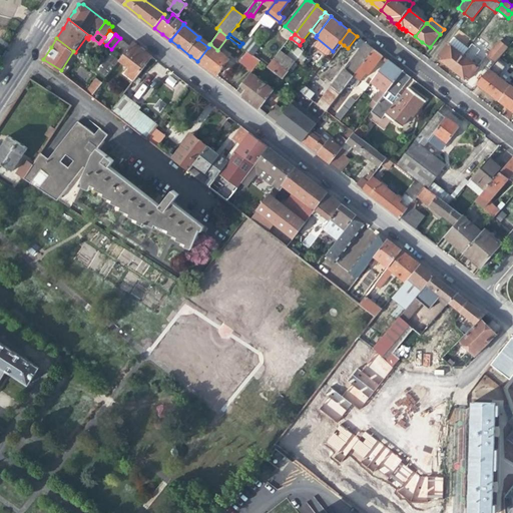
[(122,40),(120,38),(111,49),(116,53),(125,42),(122,40)]
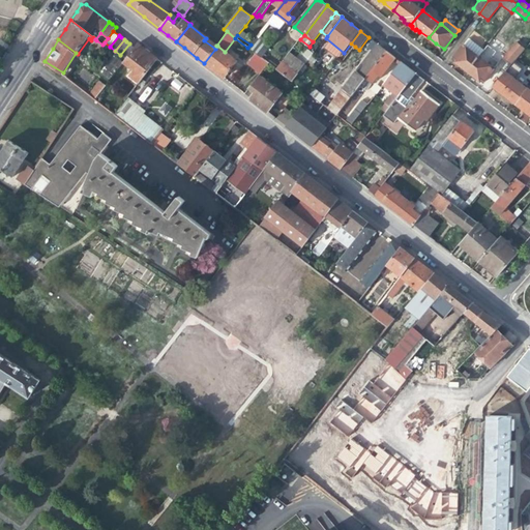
[(256,54),(261,58),(264,54),(266,52),(268,50),(255,39),(251,45),(247,48),(256,54)]
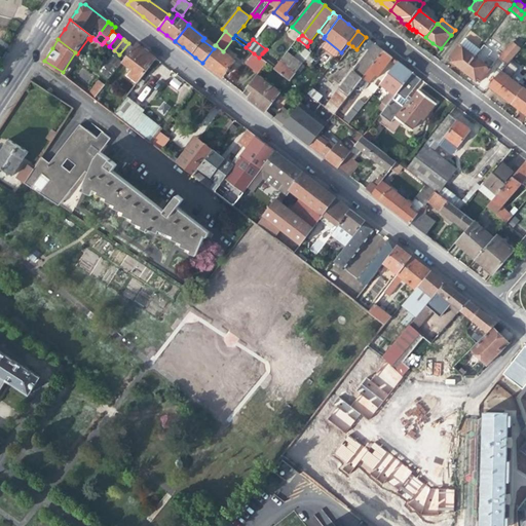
[(455,64),(464,71),(475,57),(479,51),(464,39),(459,46),(459,45),(449,59),(455,64)]
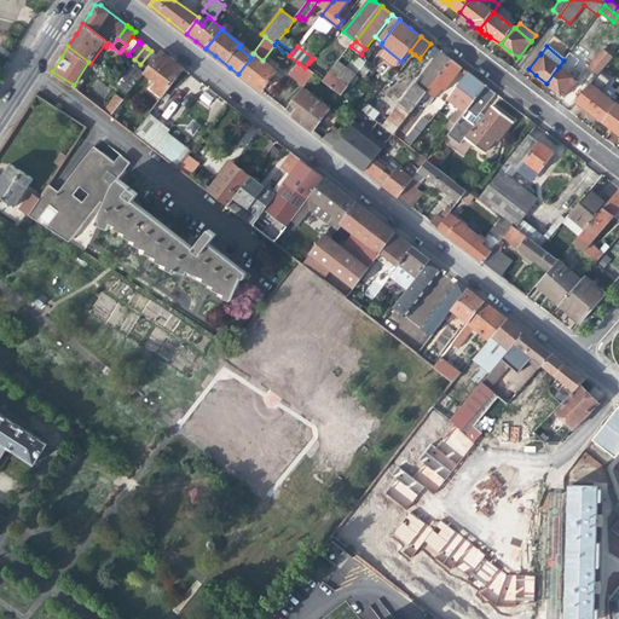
[(120,52),(113,47),(109,53),(117,61),(122,55),(120,52)]
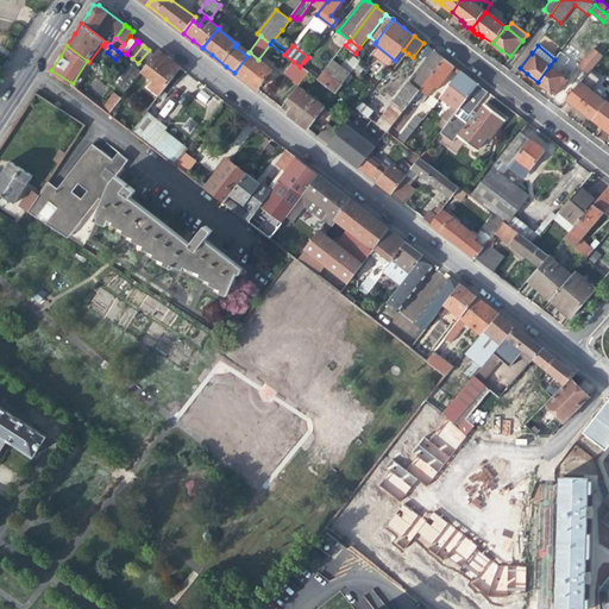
[(603,56),(594,49),(578,68),(586,75),(603,56)]
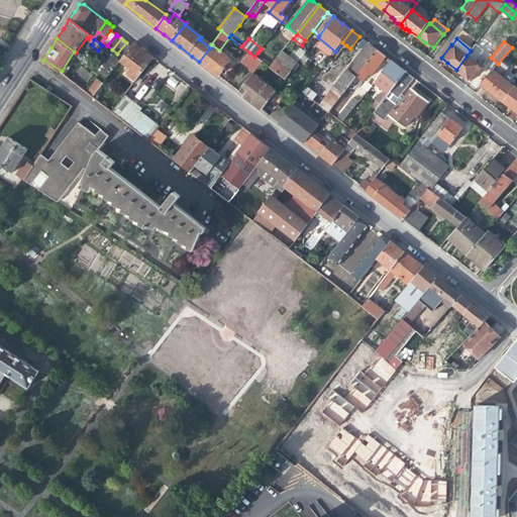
[(131,47),(126,42),(117,54),(123,59),(131,47)]
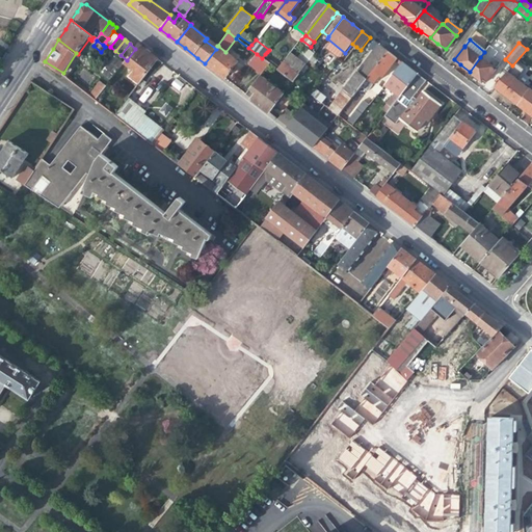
[(140,83),(159,59),(147,50),(138,44),(135,49),(127,60),(125,61),(136,71),(132,76),(140,83)]
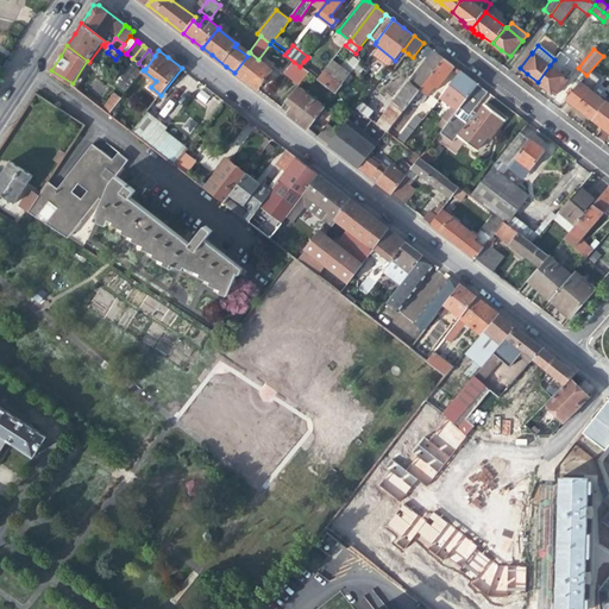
[(414,85),(410,82),(395,102),(406,111),(418,94),(445,60),(434,51),(426,62),(418,73),(421,76),(414,85)]
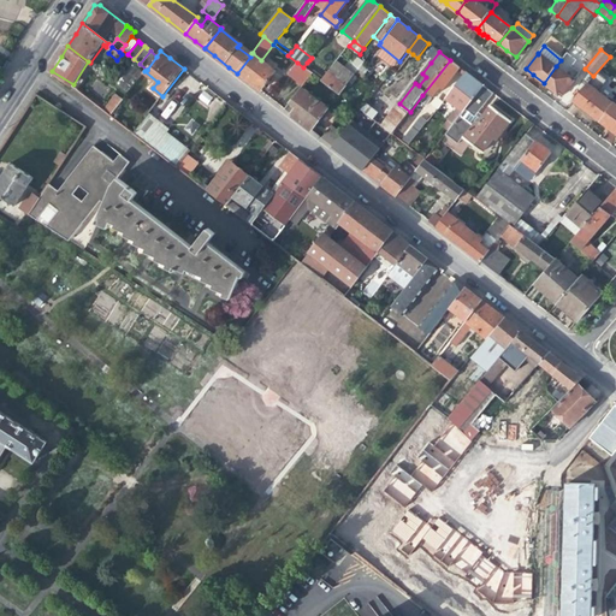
[(276,71),(261,60),(253,53),(250,57),(237,73),(250,83),(260,92),(276,71)]
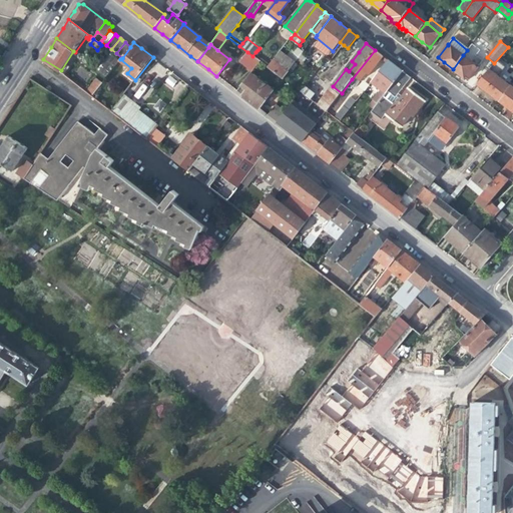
[(261,62),(269,67),(272,64),(274,60),(275,60),(260,48),(258,50),(255,52),(252,56),(261,62)]
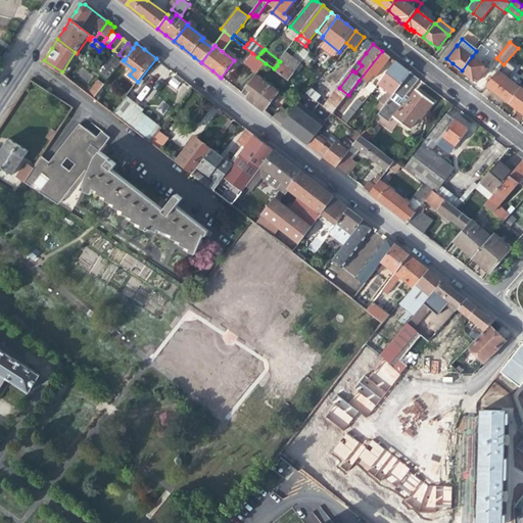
[(376,77),(391,58),(385,54),(382,51),(359,81),(362,83),(364,80),(367,83),(371,78),(373,76),(376,77)]
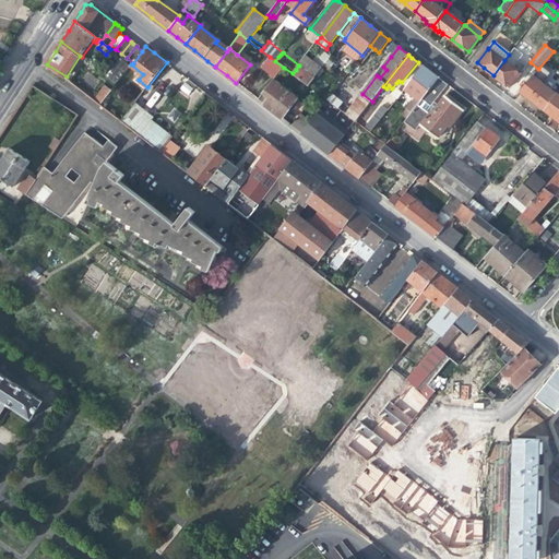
[(515,59),(509,55),(504,60),(511,66),(515,59)]
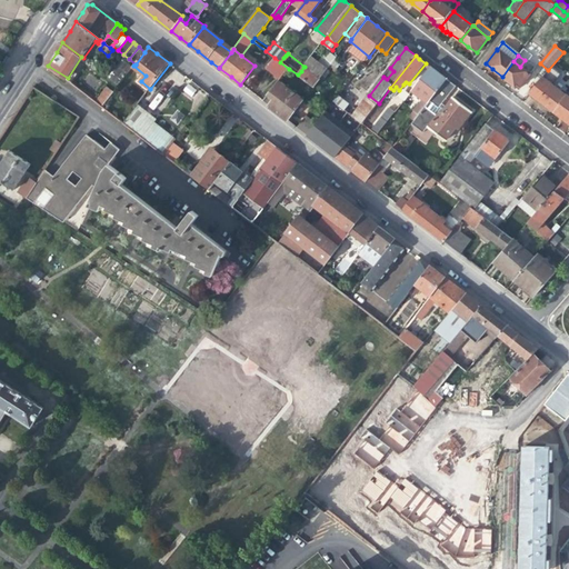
[(305,67),(303,67),(320,80),(328,69),(311,57),(305,67)]
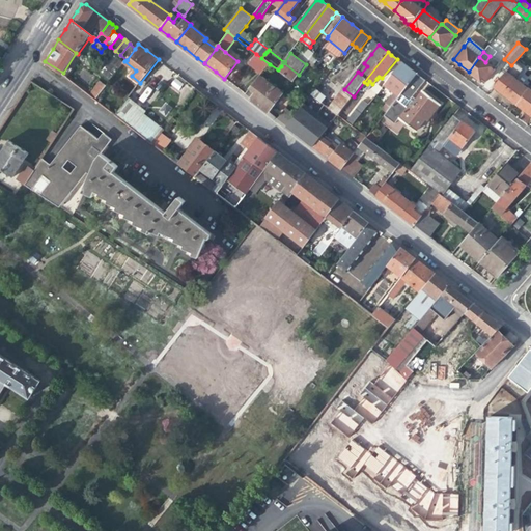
[(261,74),(270,64),(261,58),(256,54),(248,63),(261,74)]
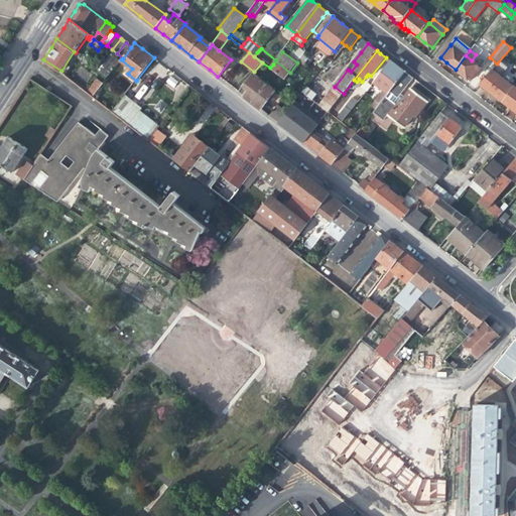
[(99,71),(108,78),(121,60),(112,53),(99,71)]
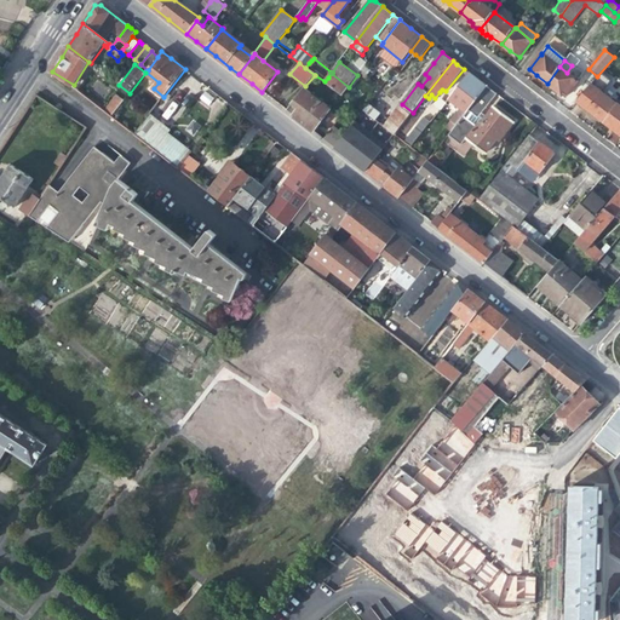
[(572,65),(567,73),(578,81),(583,74),(572,65)]
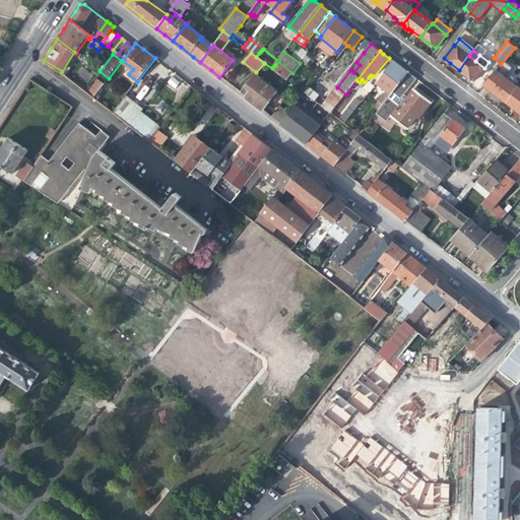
[(474,81),(484,68),(475,61),(469,56),(459,70),(469,77),(474,81)]
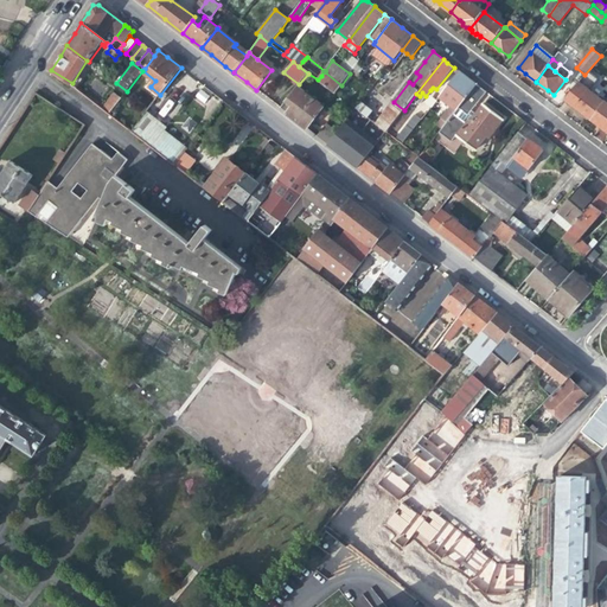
[(342,85),(324,71),(321,76),(318,80),(336,94),(338,90),(342,85)]
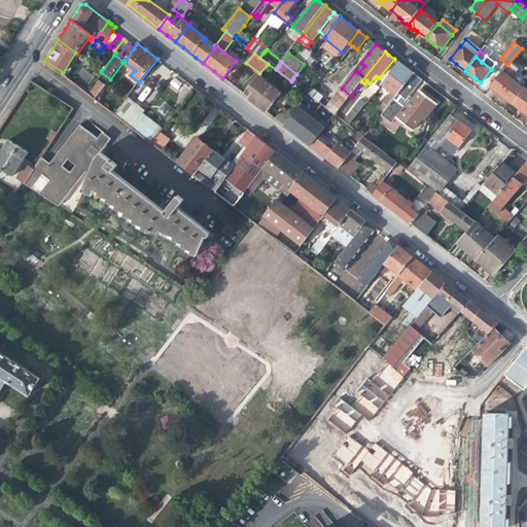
[(384,102),(384,103),(388,106),(393,99),(414,73),(406,68),(398,62),(382,85),(391,93),(384,102)]
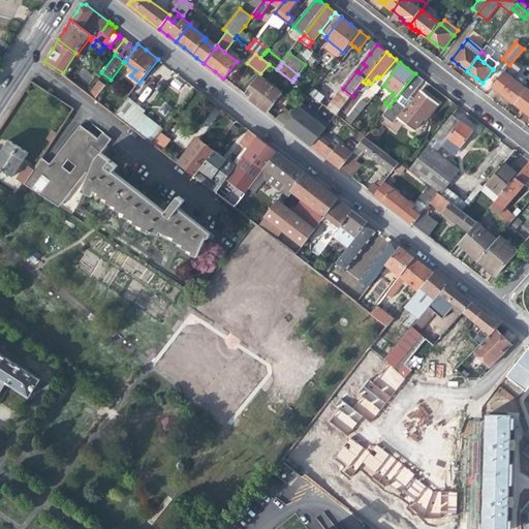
[(499,92),(514,103),(527,87),(525,88),(515,79),(522,69),(514,62),(493,87),(499,92)]
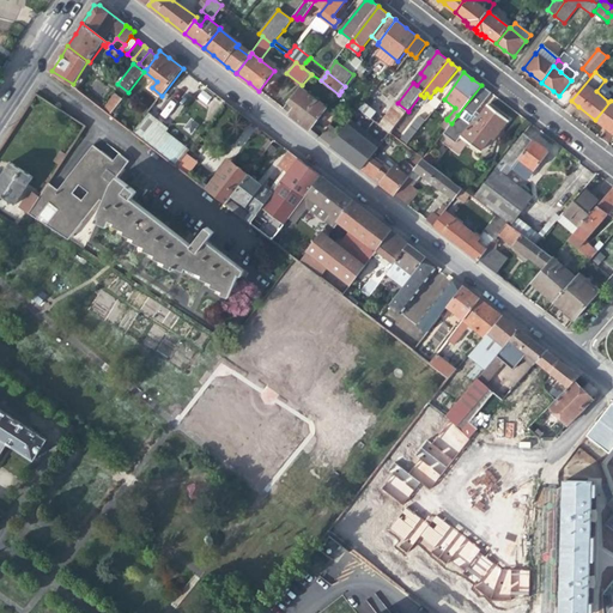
[(418,77),(413,83),(417,85),(424,77),(420,73),(418,77)]
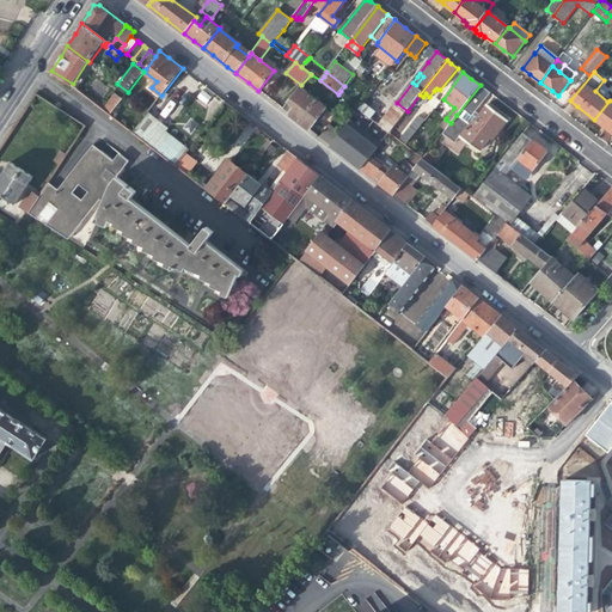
[(489,92),(481,85),(457,115),(451,123),(447,127),(460,138),(459,138),(479,153),(479,152),(490,138),(493,140),(506,123),(507,123),(508,123),(497,114),(487,105),(485,106),(487,108),(477,120),(472,116),(489,92)]
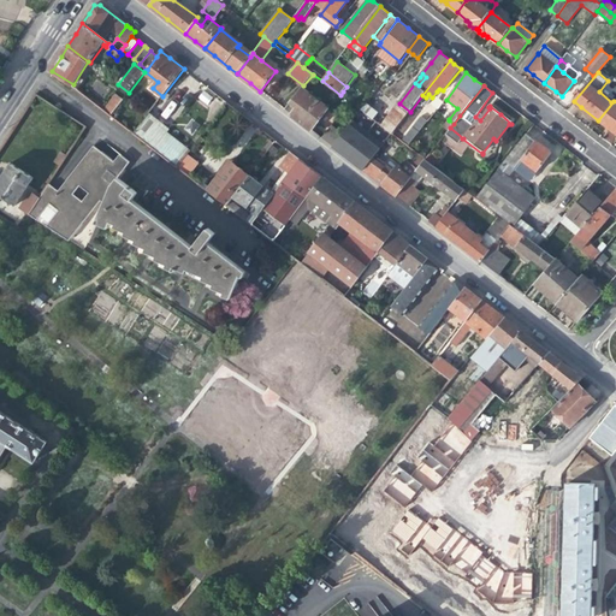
[(301,123),(312,131),(329,110),(301,89),(290,104),(296,108),(291,116),(301,123)]
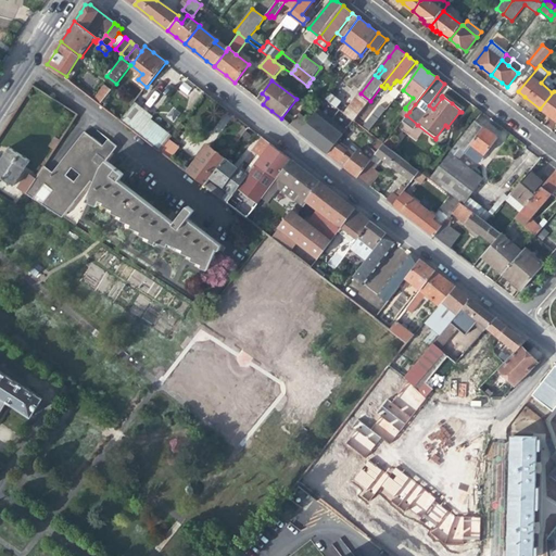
[(184,81),(178,88),(187,95),(192,88),(184,81)]
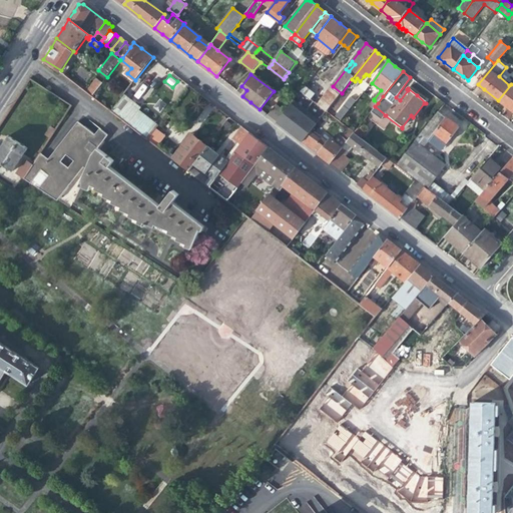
[(93,95),(101,82),(94,77),(86,90),(93,95)]
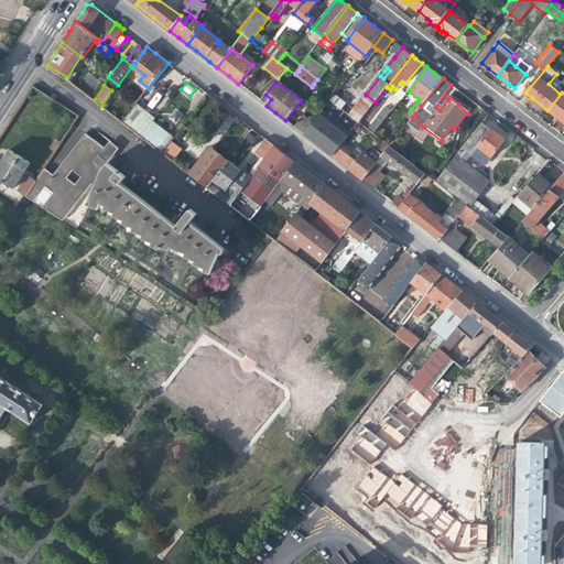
[(563,90),(562,93),(548,110),(549,111),(551,110),(560,118),(559,119),(563,122),(563,90)]
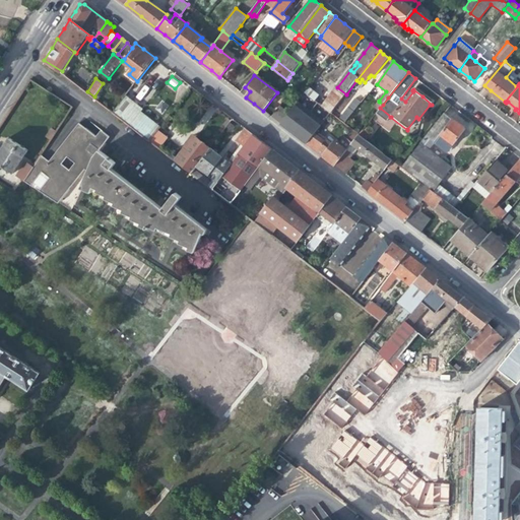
[(309,87),(305,93),(315,101),(319,95),(309,87)]
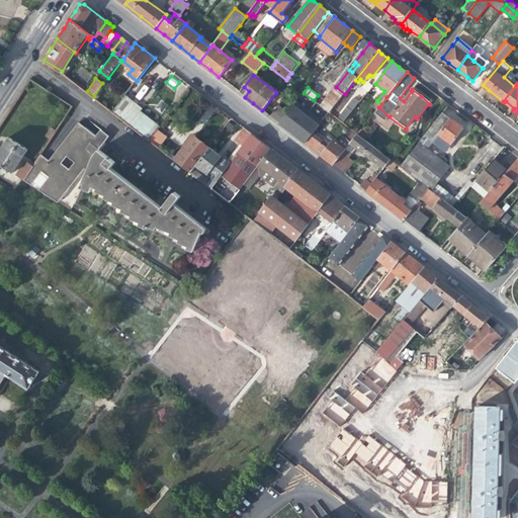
[(330,113),(345,94),(336,87),(335,88),(335,87),(321,105),(319,103),(318,104),(330,113)]
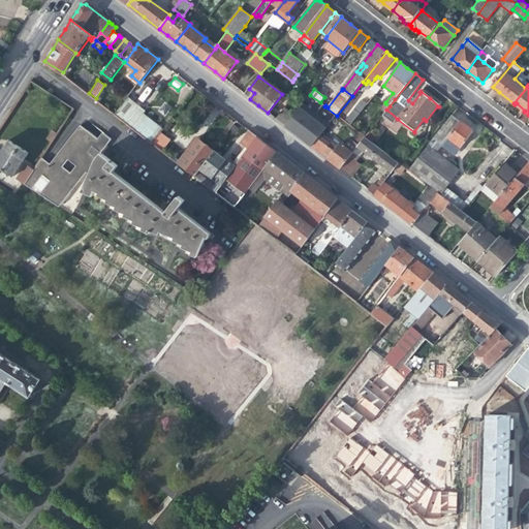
[(116,115),(153,144),(161,131),(163,129),(143,114),(138,111),(139,109),(127,99),(116,115)]
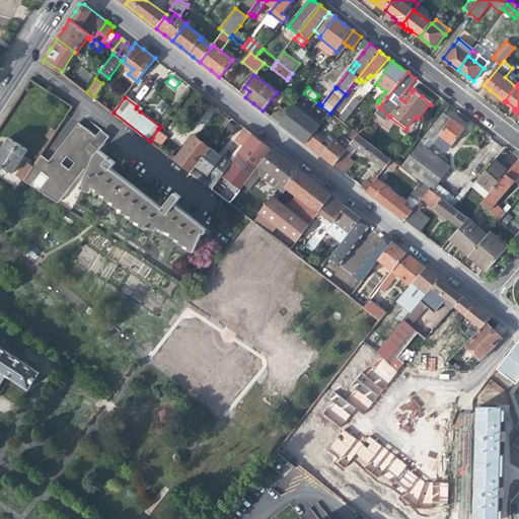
[(339,120),(345,124),(348,121),(353,114),(361,103),(355,98),(339,120)]
